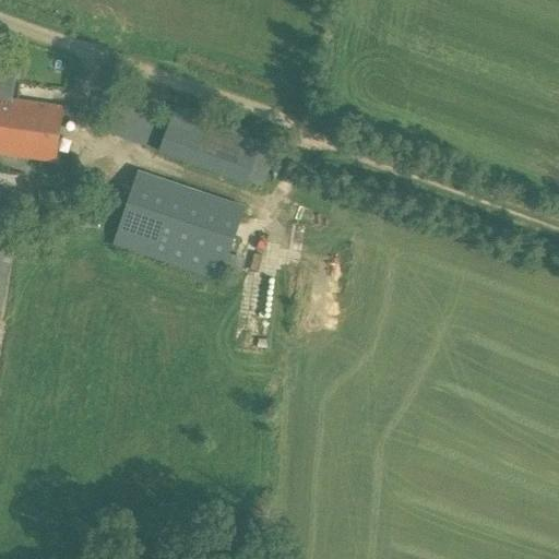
[(0,76),(13,79),(14,64),(0,62),(0,153),(57,161),(64,106),(0,96),(0,76)]
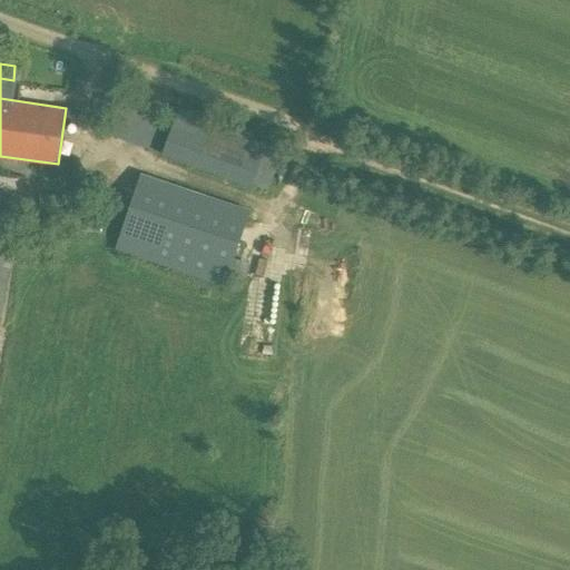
[(148,150),(160,112),(126,101),(114,139),(148,150)]
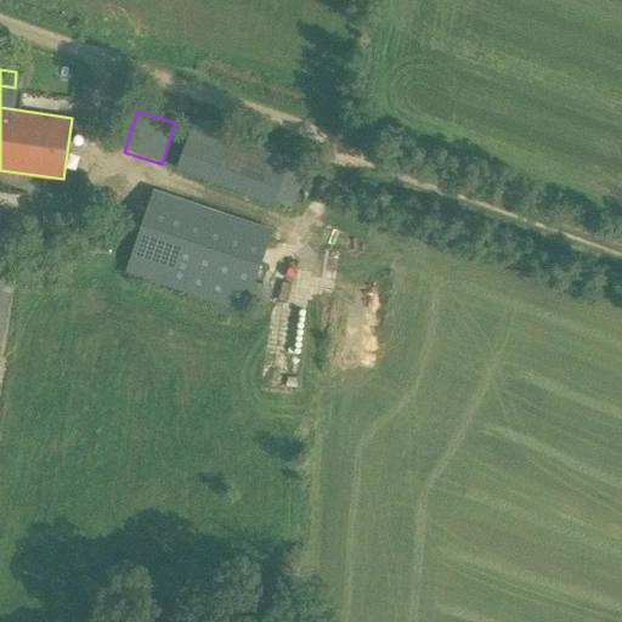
[(293,208),(309,165),(290,159),(292,158),(275,152),(276,147),(194,118),(176,170),(275,205),(276,202),(293,208)]
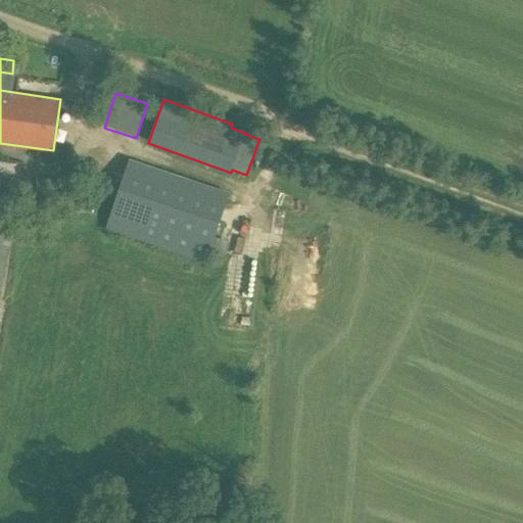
[(206,264),(231,192),(129,158),(105,230),(206,264)]
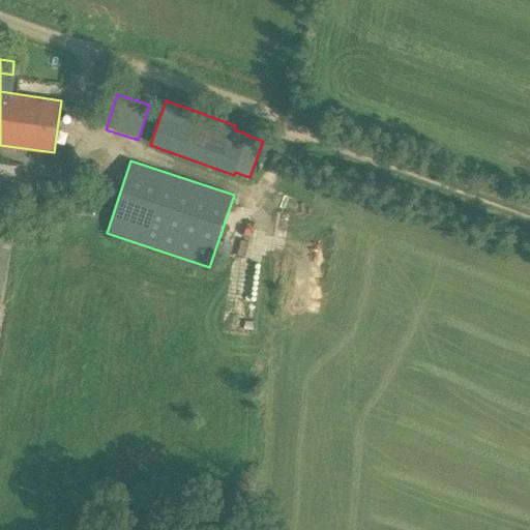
[(57,207),(58,181),(36,180),(35,206),(57,207)]
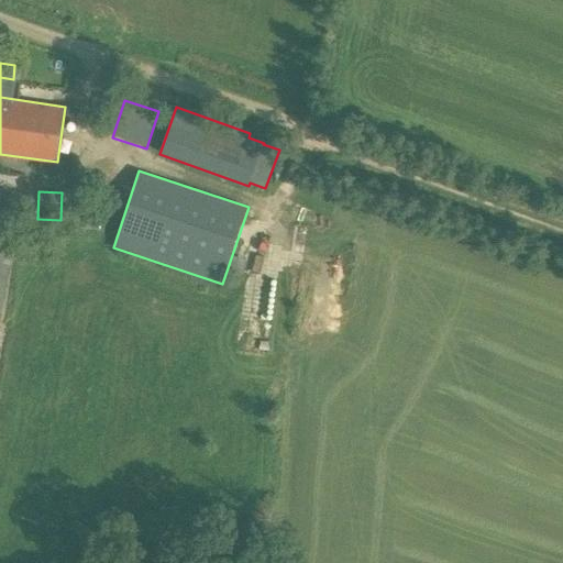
[(0,306),(9,255),(19,198),(0,195),(0,306)]
